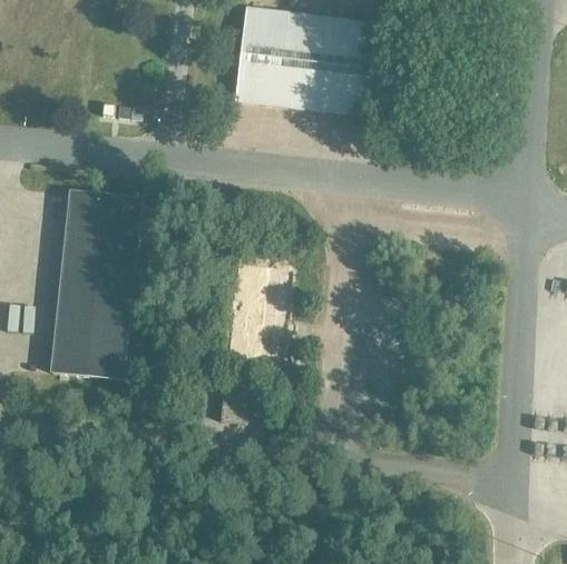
[(244,6),(233,99),(370,115),(381,22),(244,6)]
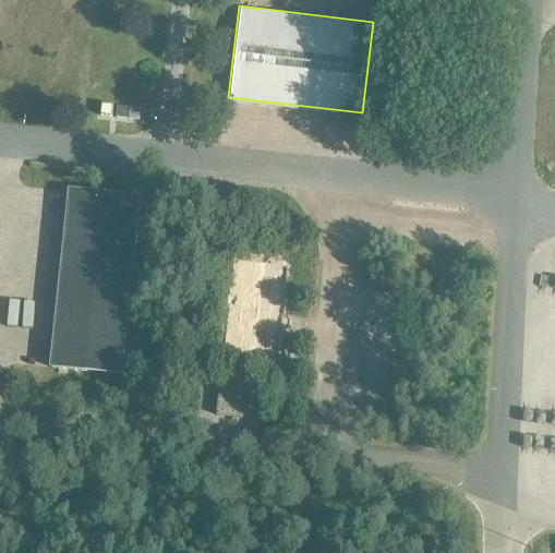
[(101,100),(100,111),(110,112),(112,101),(101,100)]
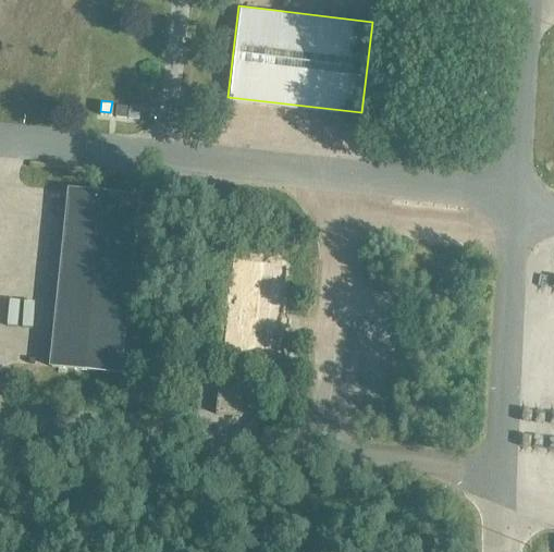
[(113,101),(112,112),(123,113),(124,102),(113,101)]
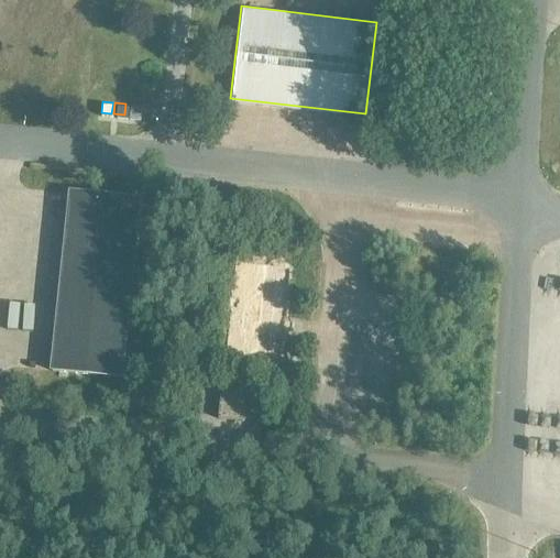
[(128,105),(127,116),(138,117),(139,106),(128,105)]
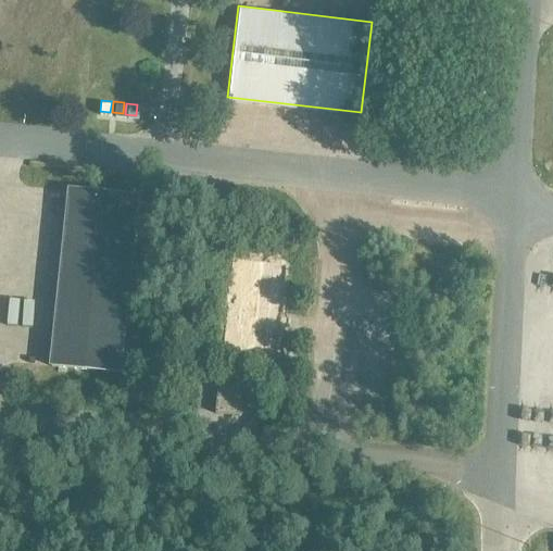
[(115,368),(134,192),(66,186),(48,362),(115,368)]
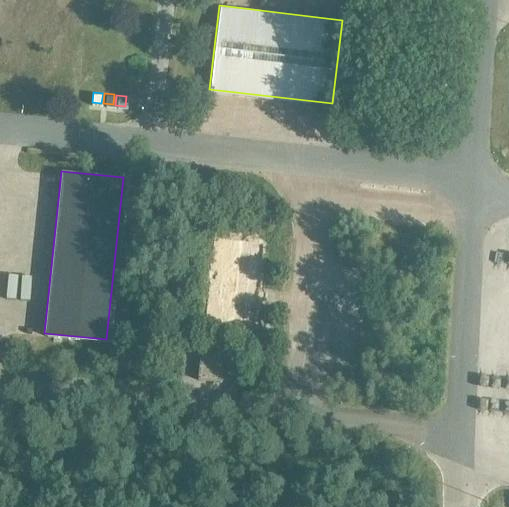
[(195,377),(217,379),(221,349),(198,346),(195,377)]
